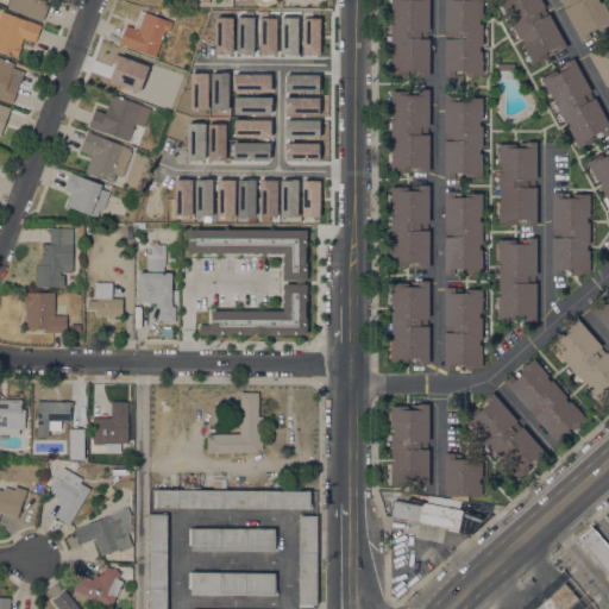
[(49,0),(42,20),(7,7),(10,0),(49,0)]
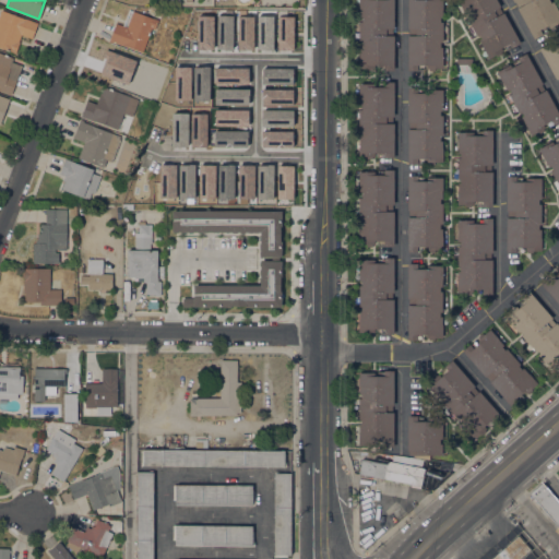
[(393,0),(393,70),(378,70),(378,66),(375,66),(375,70),(371,70),(371,73),(366,73),(366,70),(358,70),(358,47),(361,47),(361,43),(358,43),(358,22),(361,22),(361,16),(358,16),(358,0),(393,0)]
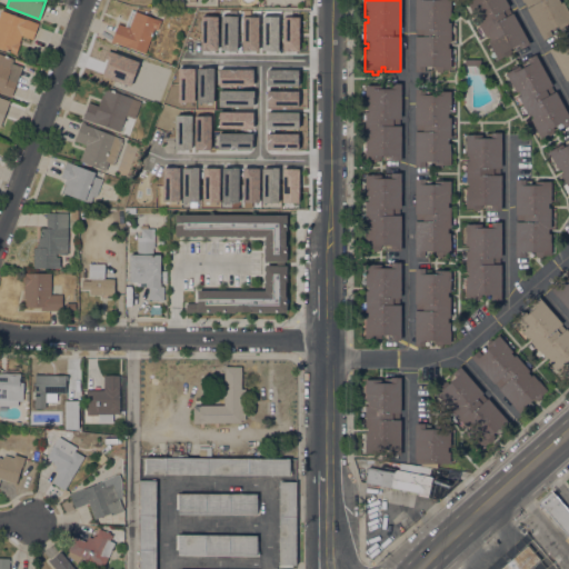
[(415,0),(450,0),(450,17),(447,17),(447,22),(450,22),(450,42),(447,42),(448,48),(450,48),(450,69),(442,69),(442,72),(437,72),(437,69),(435,70),(435,66),(431,66),(431,71),(415,71),(415,0)]
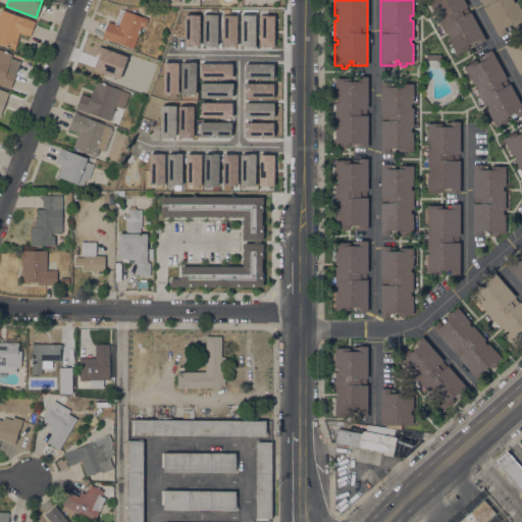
[(463,0),(485,40),(472,47),(470,42),(467,44),(469,47),(468,48),(469,50),(464,53),(463,51),(456,54),(447,37),(449,36),(447,32),(445,34),(434,14),(436,13),(434,10),(432,11),(426,0),(463,0)]
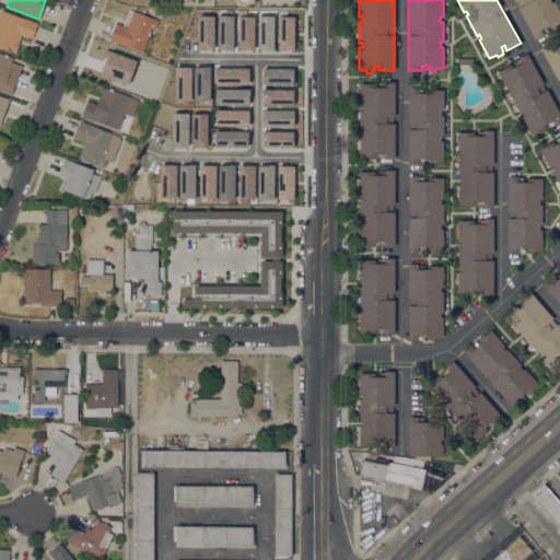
[(513,0),(549,0),(551,3),(555,1),(559,11),(559,22),(557,24),(558,26),(553,28),(552,26),(550,27),(549,24),(541,28),(544,34),(535,38),(513,0)]
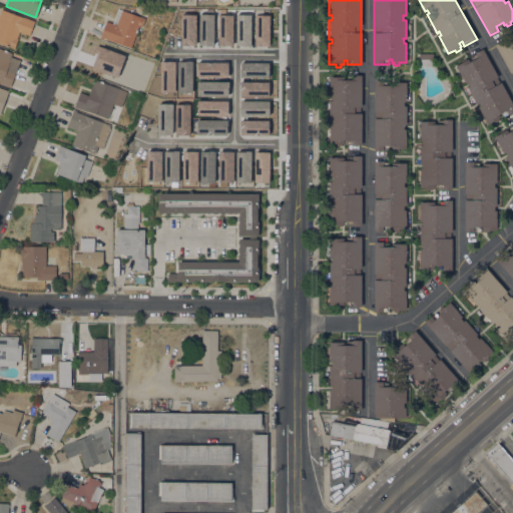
[(0,11),(1,9),(34,21),(29,35),(19,32),(17,38),(18,38),(14,48),(0,42),(0,11)]
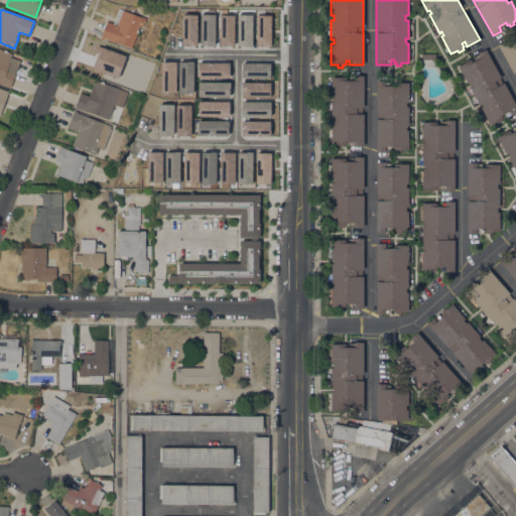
[(141,17),(141,16),(146,18),(143,26),(140,25),(131,48),(115,41),(115,42),(104,38),(104,39),(101,38),(107,21),(117,25),(122,10),(141,17)]
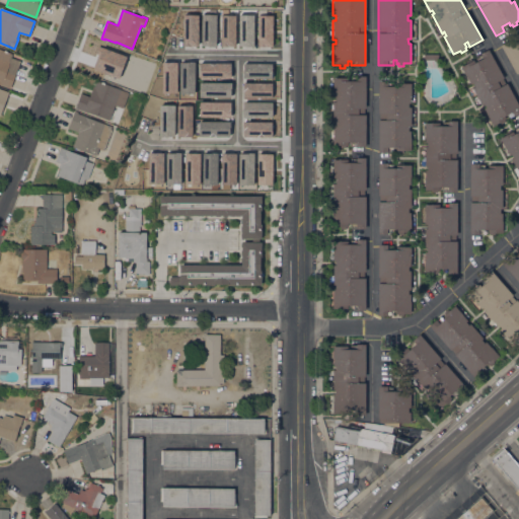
[(518,80),(500,46),(515,38),(517,42),(518,40),(518,80)]
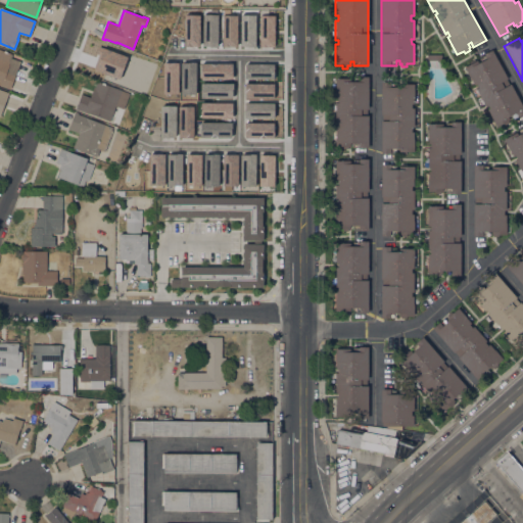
[(0,49),(12,54),(9,60),(10,61),(6,72),(15,75),(10,89),(0,85),(0,49)]
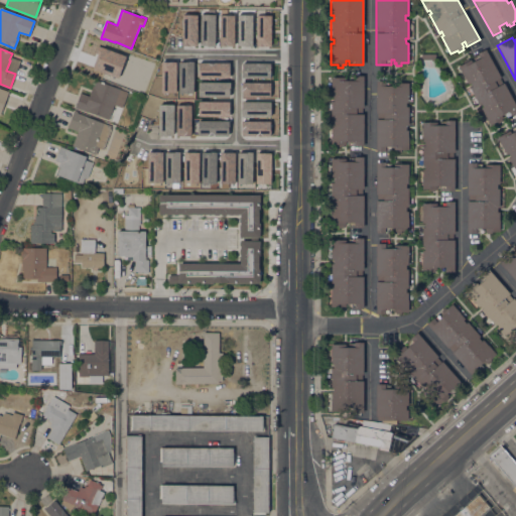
[(515,106),(515,111),(506,117),(504,113),(501,115),(502,118),(501,118),(502,120),(497,123),(496,121),(490,124),(481,108),(483,107),(481,103),(478,104),(469,87),(472,86),(470,82),(467,83),(458,66),(470,59),(471,61),(478,57),(476,53),(485,48),(515,106)]
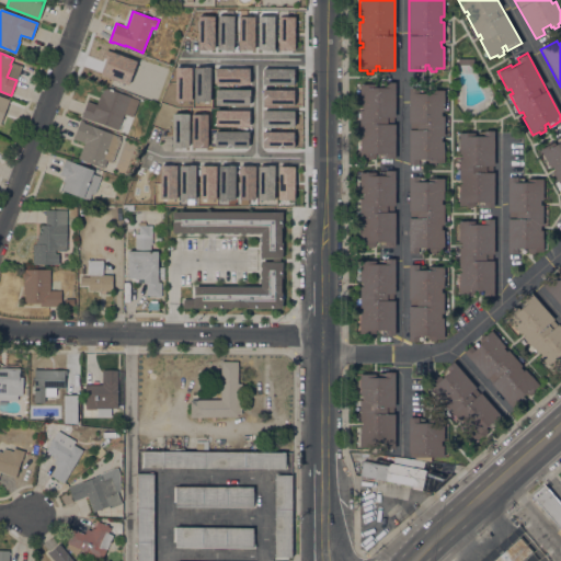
[(470,58),(470,71),(457,71),(457,58),(470,58)]
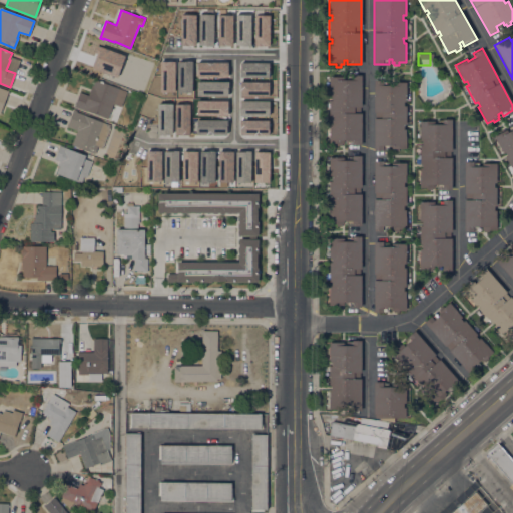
[(361,144),(347,144),(347,140),(343,140),(343,143),(342,143),(342,145),(337,145),(337,142),(329,142),(329,124),(332,124),(332,119),(329,119),(329,101),(332,101),(332,96),(329,96),(329,76),(346,76),(346,79),(349,79),(349,75),(361,75),(361,144)]
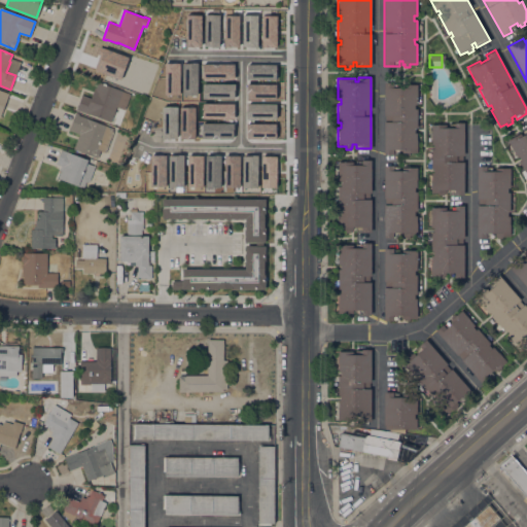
[(131,94),(125,110),(116,107),(111,121),(90,113),(90,114),(76,110),(81,95),(91,98),(94,88),(95,89),(98,81),(131,94)]
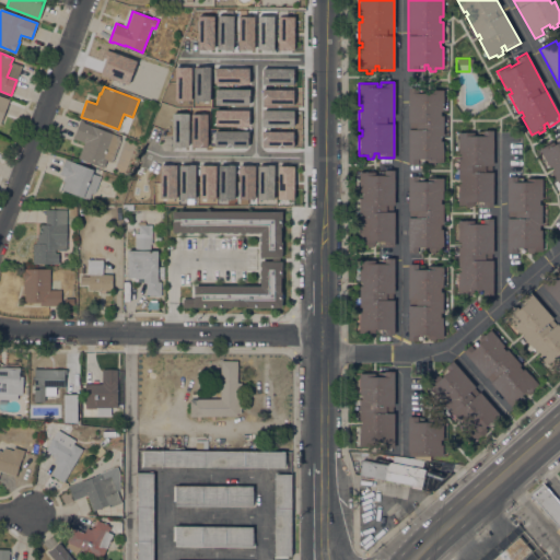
[(408,88),(422,88),(422,93),(428,93),(428,90),(443,90),(443,111),(441,111),(441,116),(443,116),(443,137),(441,137),(441,141),(443,141),(443,162),(435,162),(435,165),(429,165),(429,162),(428,162),(428,159),(423,159),(423,164),(408,164),(408,88)]
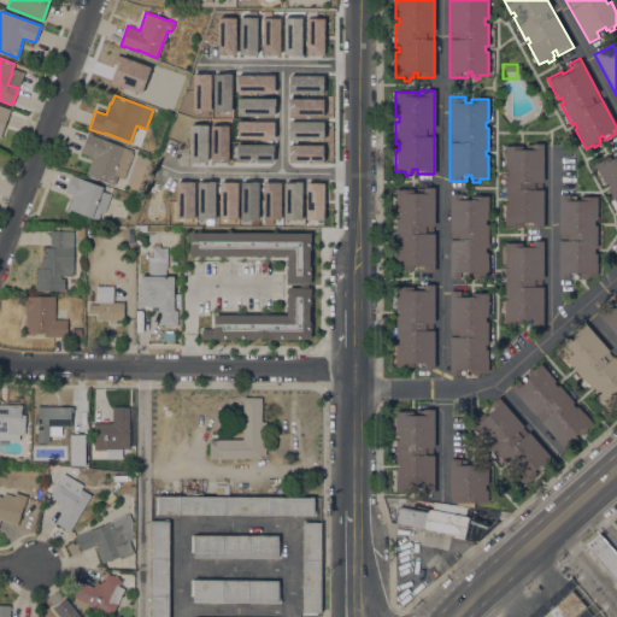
[(0,105),(10,110),(0,137),(0,105)]
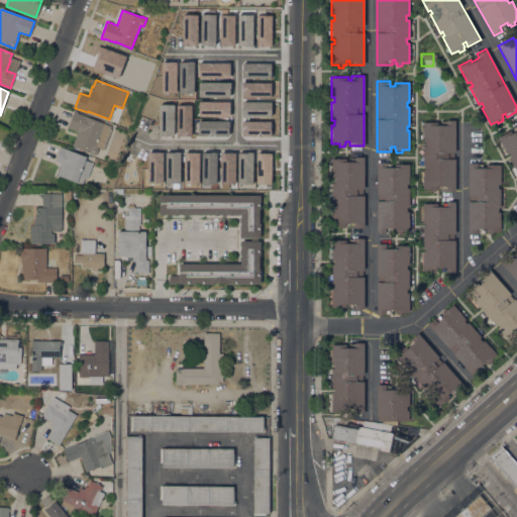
[(103,149),(98,147),(95,156),(72,146),(78,131),(68,127),(74,111),(77,112),(76,113),(112,126),(103,149)]
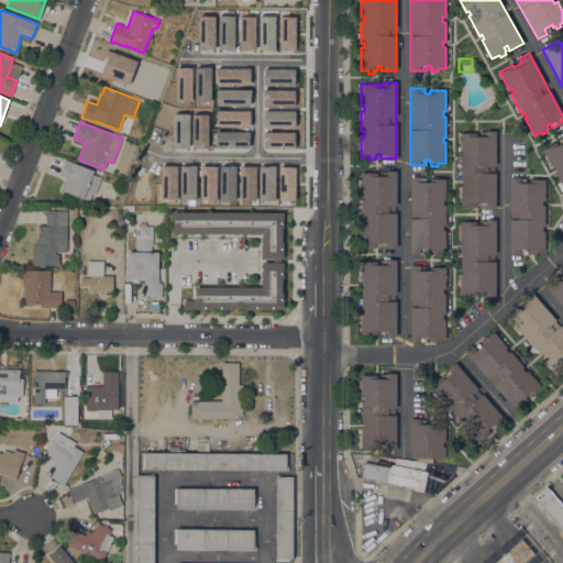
[(496,208),(482,208),(482,202),(476,202),(476,206),(474,206),(474,208),(467,208),(467,206),(461,206),(461,185),(464,185),(464,179),(461,179),(461,158),(464,158),(464,154),(461,154),(461,133),(475,133),(475,135),(479,135),(479,131),(496,131),(496,208)]
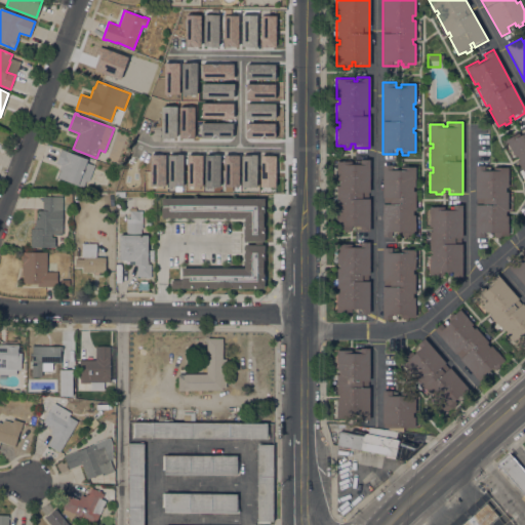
[(524,175),(517,161),(519,160),(517,156),(515,157),(506,139),(518,132),(519,134),(523,132),(521,129),(524,126),(524,175)]
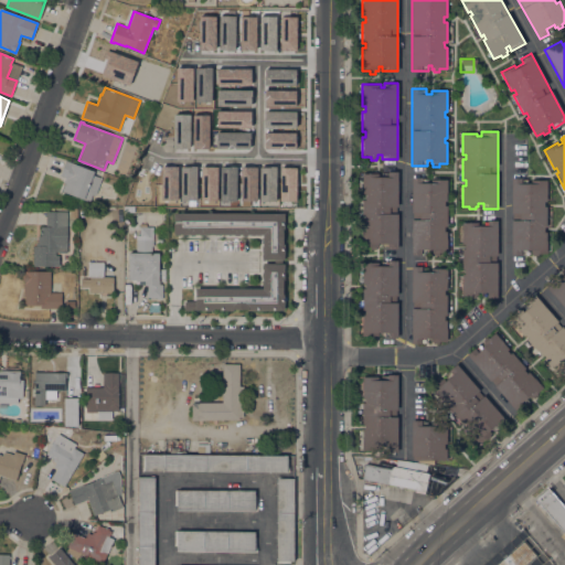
[(62,191),(64,183),(63,182),(65,178),(60,176),(65,160),(93,170),(92,174),(102,178),(95,195),(92,194),(89,201),(62,191)]
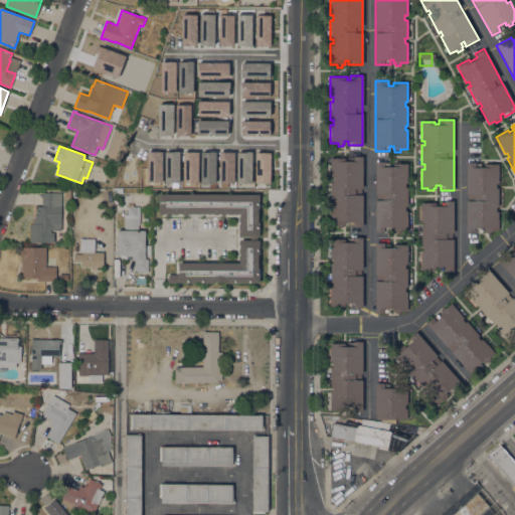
[(362,226),(348,226),(348,221),(344,221),(344,224),(343,224),(343,227),(338,227),(338,224),(330,224),(330,205),(332,205),(332,201),(330,201),(330,182),(333,182),(333,178),(330,178),(330,158),(344,158),(344,161),(348,161),(348,156),(362,156),(362,226)]
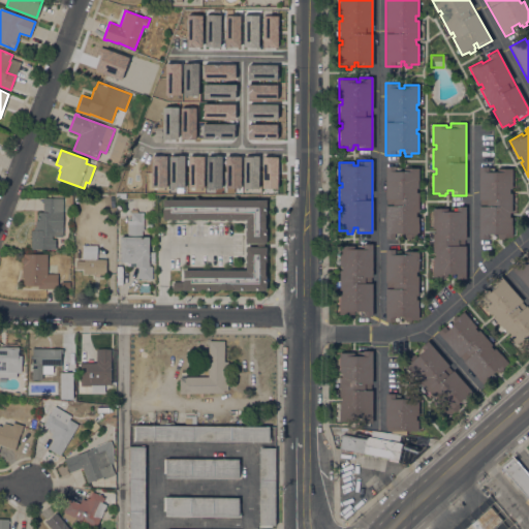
[(478,166),(496,166),(496,170),(499,170),(499,165),(511,165),(511,188),(509,188),(509,193),(511,193),(511,212),(509,212),(509,217),(511,217),(511,237),(497,237),(497,234),(493,234),(493,239),(478,239),(478,166)]
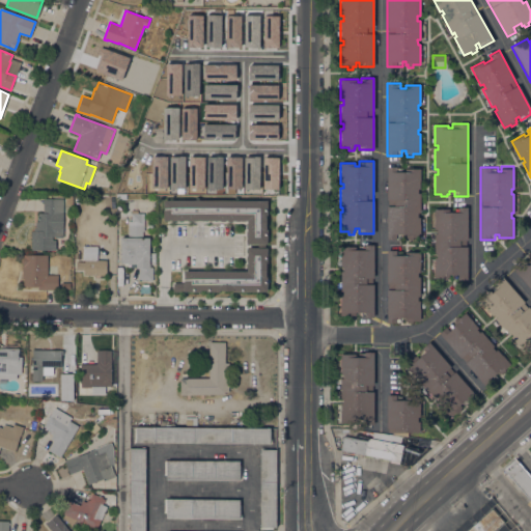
[(387,167),(401,167),(401,171),(408,171),(408,168),(420,168),(420,189),(418,189),(418,193),(420,193),(420,217),(417,216),(417,222),(420,222),(420,238),(413,238),(413,241),(409,241),(409,238),(407,238),(407,234),(403,234),(403,240),(387,240),(387,167)]
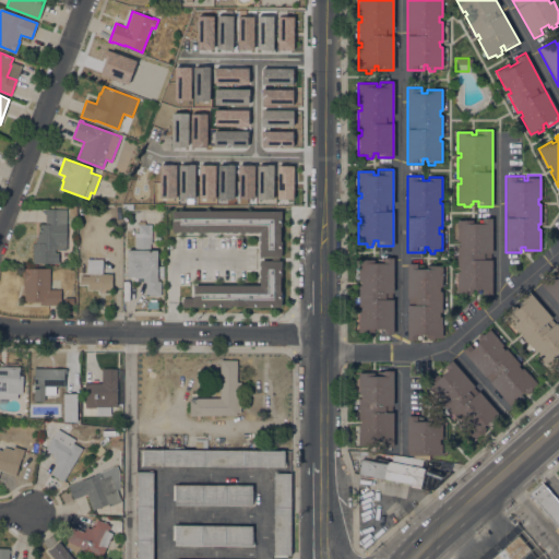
[(221,187),(232,187),(232,190),(238,191),(238,186),(244,186),(244,183),(249,183),(249,186),(252,186),(252,190),(256,190),(256,202),(221,201),(221,187)]
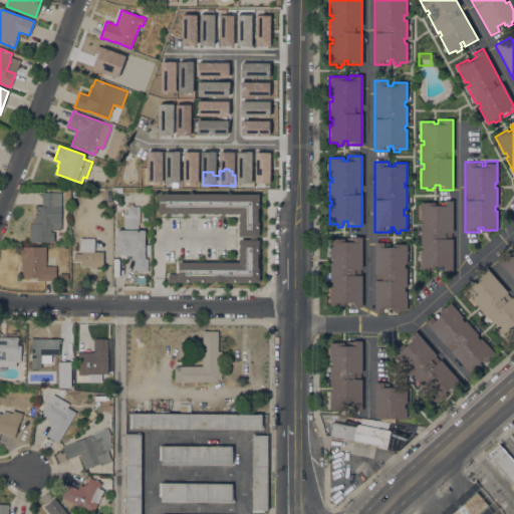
[(30,224),(34,224),(34,215),(36,215),(36,206),(42,206),(41,192),(60,192),(60,230),(52,230),(52,229),(50,229),(50,232),(53,232),(53,242),(30,242),(30,224)]
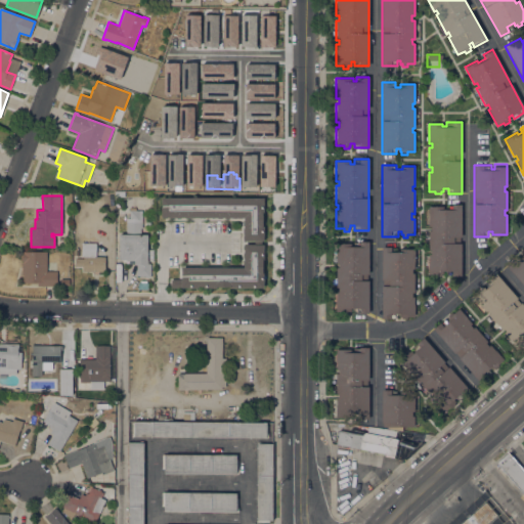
[(263,198),(263,213),(262,213),(262,226),(263,226),(263,241),(260,241),(260,245),(263,245),(263,259),(262,259),(262,272),(263,272),(263,288),(229,288),(229,287),(216,287),(216,288),(170,288),(170,279),(181,279),(181,267),(243,267),(243,245),(248,245),(248,241),(243,241),(243,217),(161,217),(161,207),(162,207),(162,205),(161,205),(161,198),(263,198)]
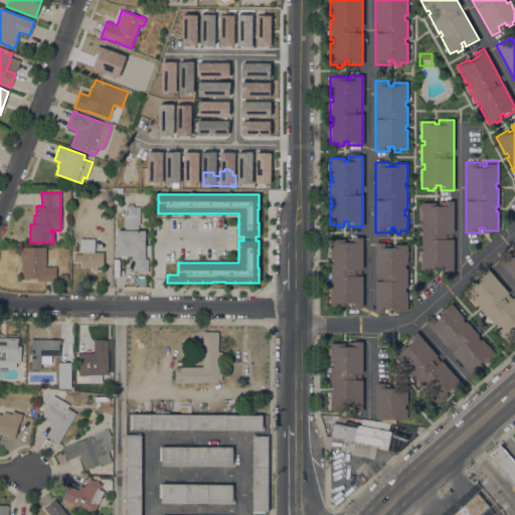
[(453,271),(440,271),(440,266),(436,266),(436,269),(434,269),(434,272),(428,272),(428,270),(420,270),(420,249),(423,249),(423,245),(421,245),(421,226),(423,226),(423,222),(421,222),(421,202),(437,202),(437,205),(440,205),(440,201),(454,201),(453,271)]
